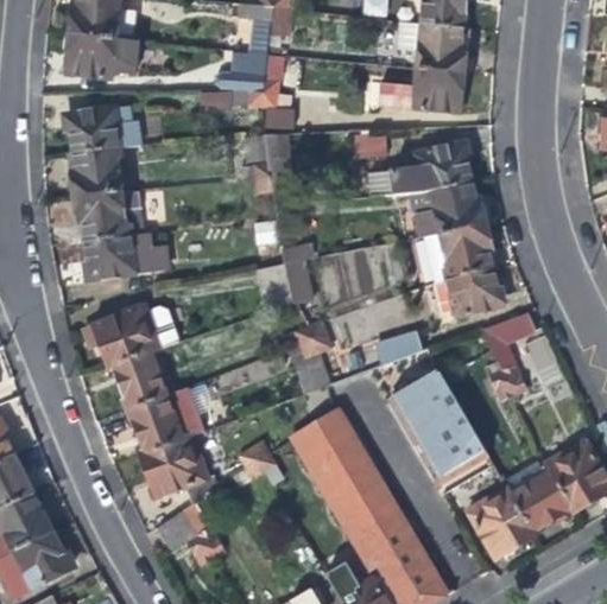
[(113,37),(117,0),(71,0),(69,14),(68,32),(113,37)]
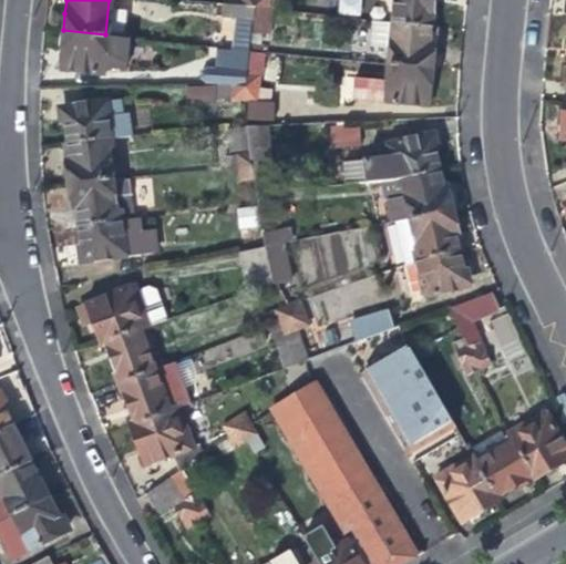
[(339,0),(340,12),(362,10),(360,0),(339,0)]
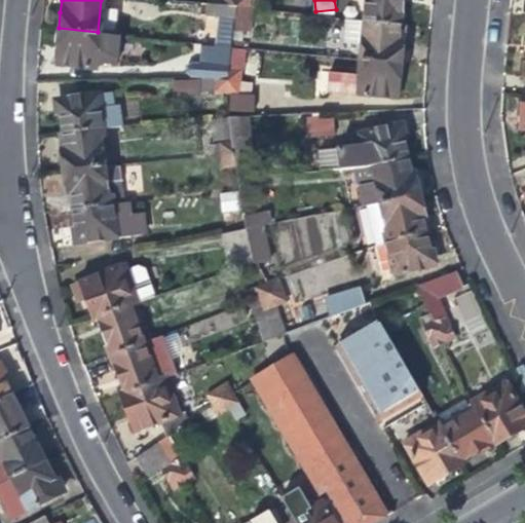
[(401,1),(401,0),(365,0),(364,19),(399,23),(401,1)]
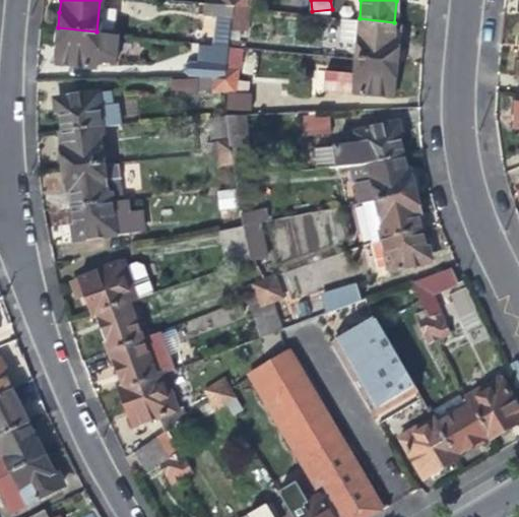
[(215,16),(212,44),(226,46),(231,15),(232,5),(220,4),(203,2),(202,14),(215,16)]
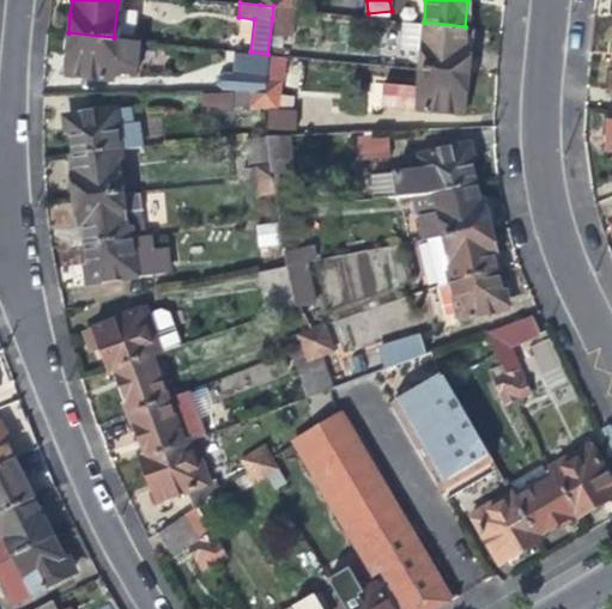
[(285,19),(286,7),(273,6),(272,18),(285,19)]
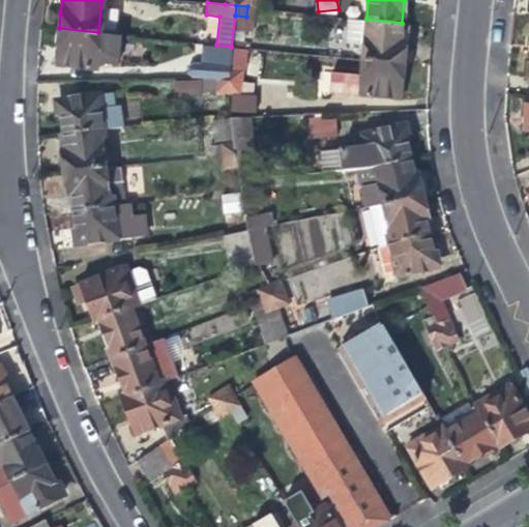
[(402,31),(402,23),(366,19),(347,17),(344,40),(363,41),(362,57),(402,61),(404,47),(405,32),(402,31)]
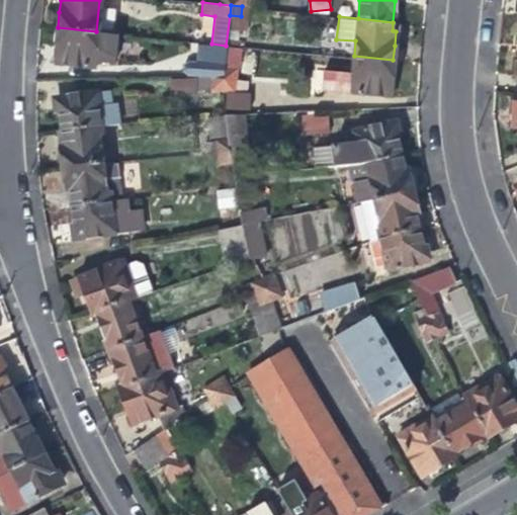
[(116,33),(96,31),(58,27),(56,46),(55,61),(93,66),(93,59),(113,61),(116,33)]
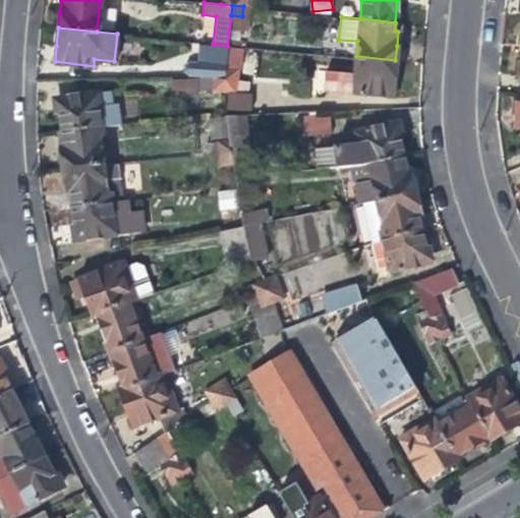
[(196,74),(213,76),(224,76),(225,66),(227,46),(213,44),(198,43),(196,66),(196,74)]
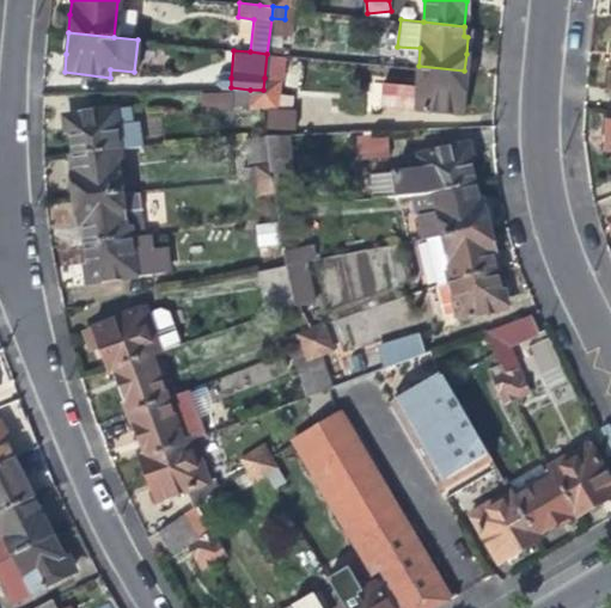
[(463,90),(464,71),(419,66),(416,85),(383,81),(382,103),(460,111),(463,90)]
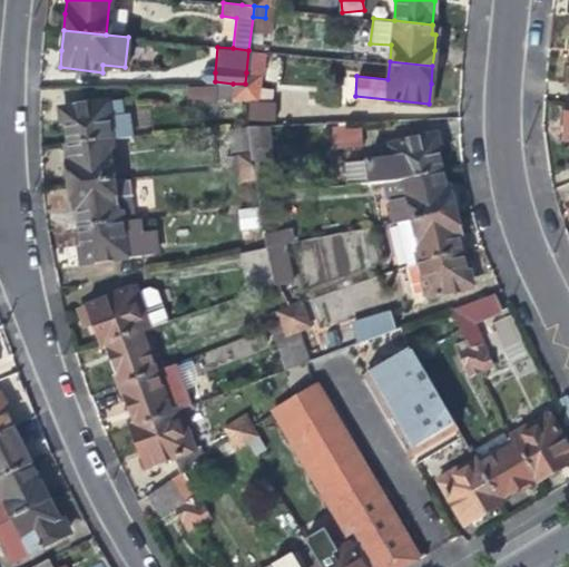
[(258,74),(246,72),(245,84),(244,97),(256,99),(258,74)]
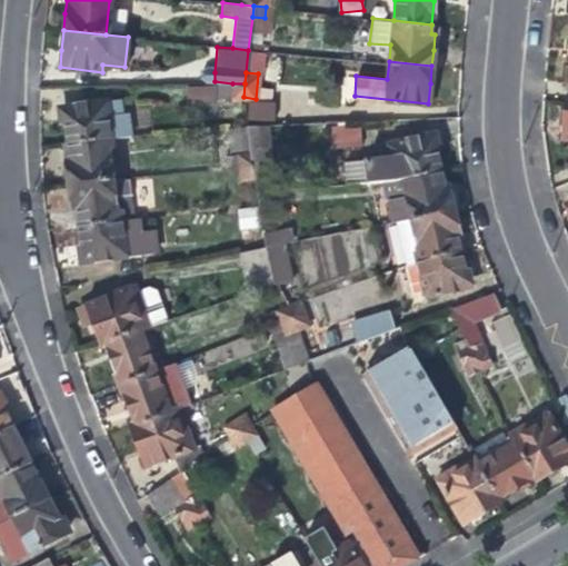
[(216,93),(243,97),(245,83),(232,83),(232,86),(220,86),(187,87),(188,100),(216,99),(216,93)]
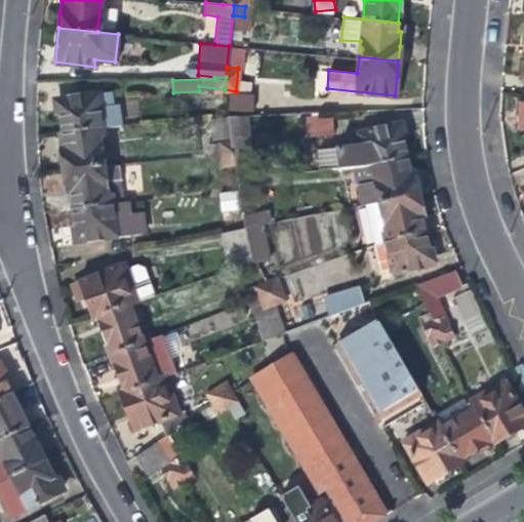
[(59,118),(61,130),(97,126),(102,125),(119,124),(116,104),(110,104),(108,90),(56,97),(59,118)]
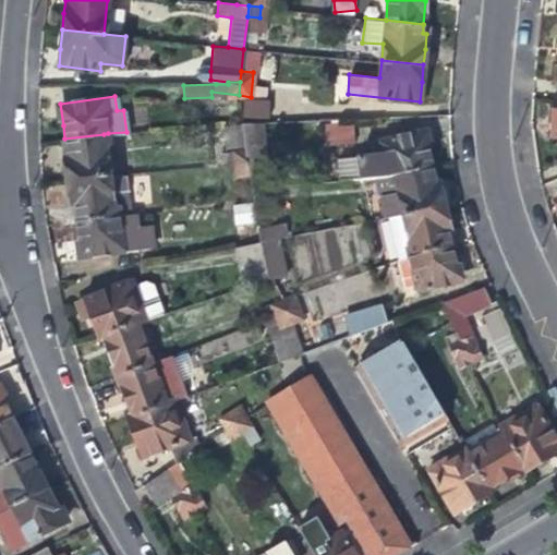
[(240,99),(242,118),(267,118),(267,103),(240,99)]
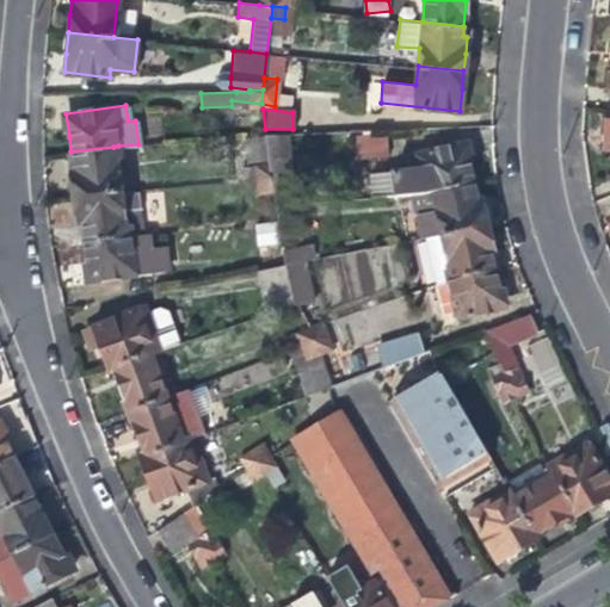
[(288,132),(266,134),(270,156),(270,162),(272,177),(275,190),(277,204),(294,203),(288,132)]
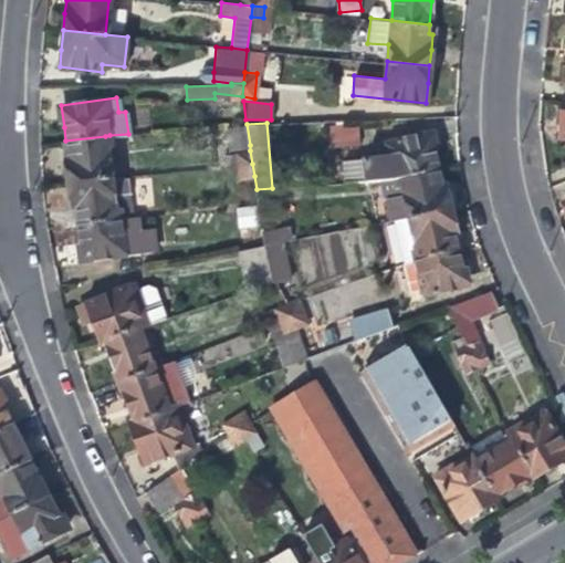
[(231,147),(250,145),(247,124),(228,125),(231,147)]
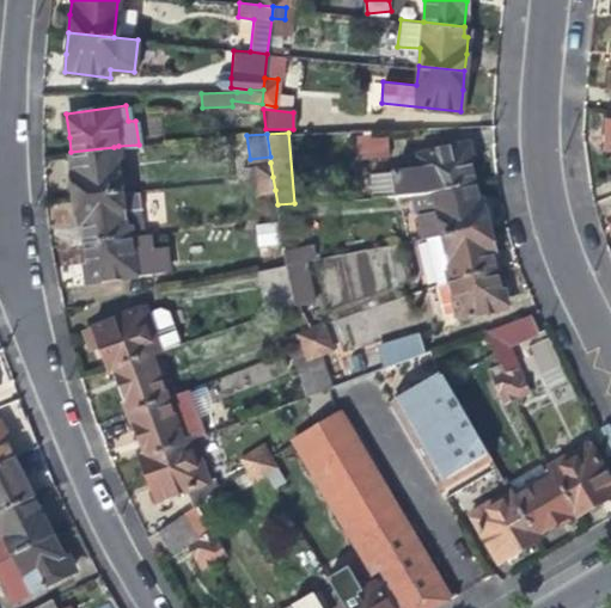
[(359,155),(388,154),(388,134),(359,136),(359,155)]
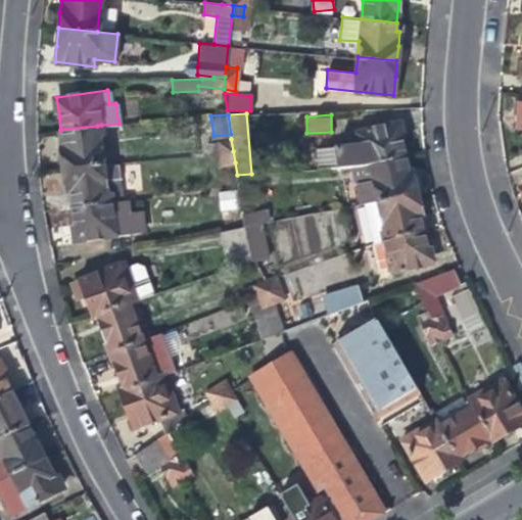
[(318,169),(349,166),(364,164),(402,154),(398,138),(394,121),(357,129),(360,141),(315,147),(318,169)]
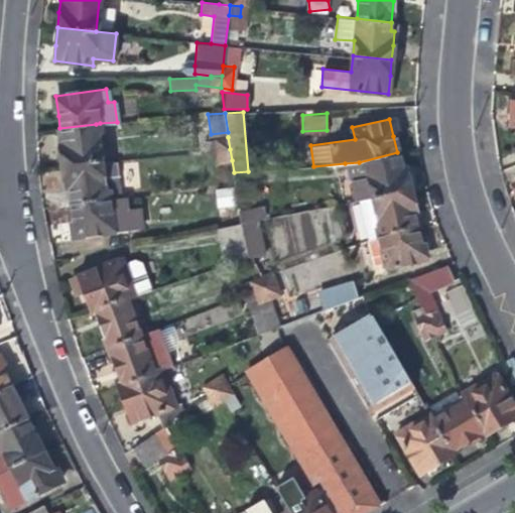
[(101,160),(96,124),(59,128),(61,143),(58,147),(59,155),(60,165),(101,160)]
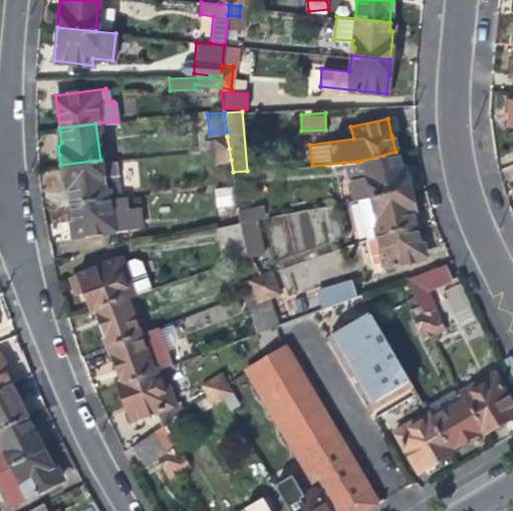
[(217,139),(219,151),(229,149),(227,137),(217,139)]
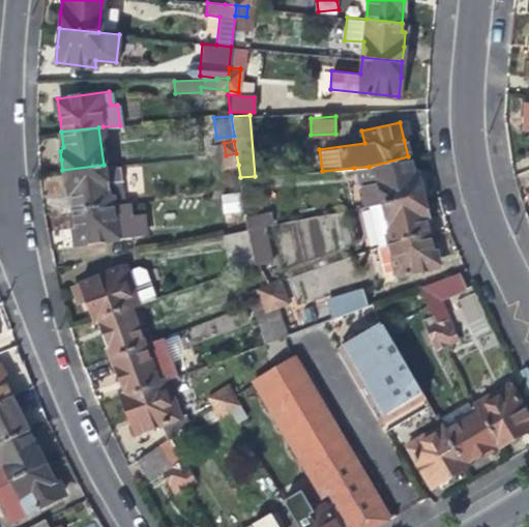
[(227,167),(238,165),(236,153),(226,155),(227,167)]
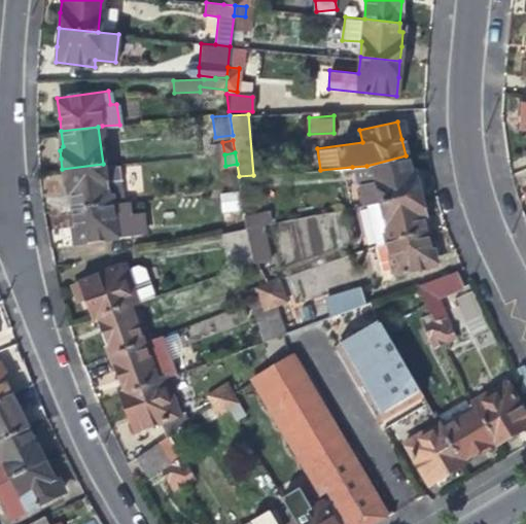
[(365,205),(380,203),(419,193),(415,176),(410,174),(408,167),(406,155),(366,166),(352,167),(357,185),(361,184),(365,205)]
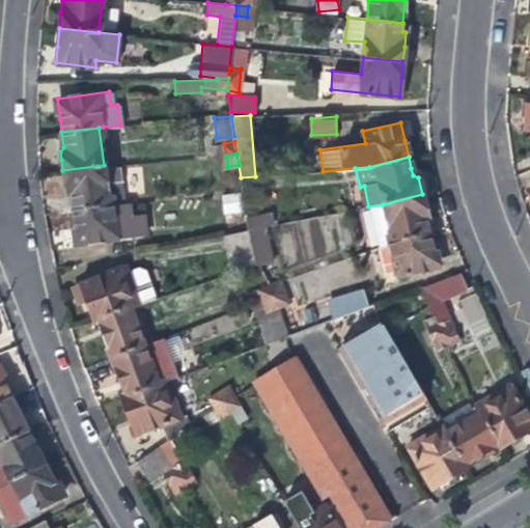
[(120,164),(104,165),(62,170),(65,189),(70,192),(71,199),(72,210),(126,202),(120,164)]
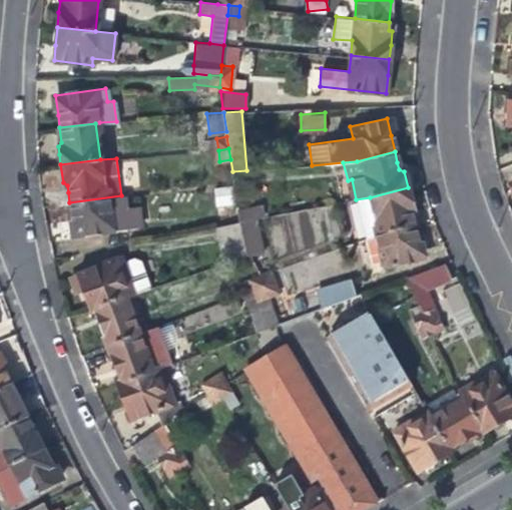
[(233,201),(231,183),(215,184),(216,202),(233,201)]
